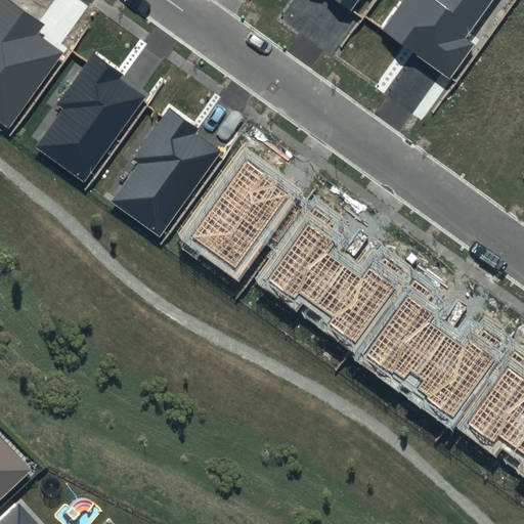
[(44,25),(9,0),(0,0),(0,121),(9,127),(62,52),(37,35),(44,25)]
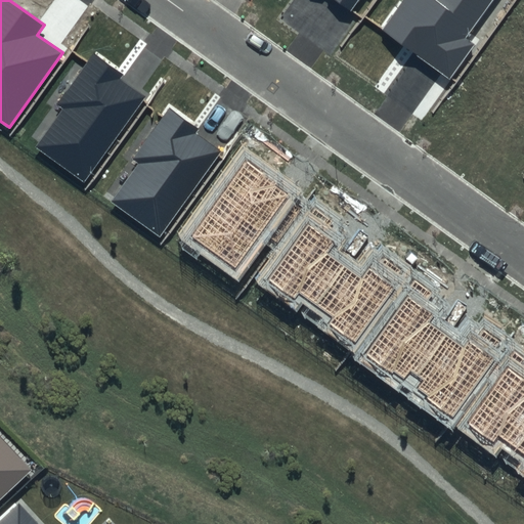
[(338,0),(352,9),(358,0),(338,0)]
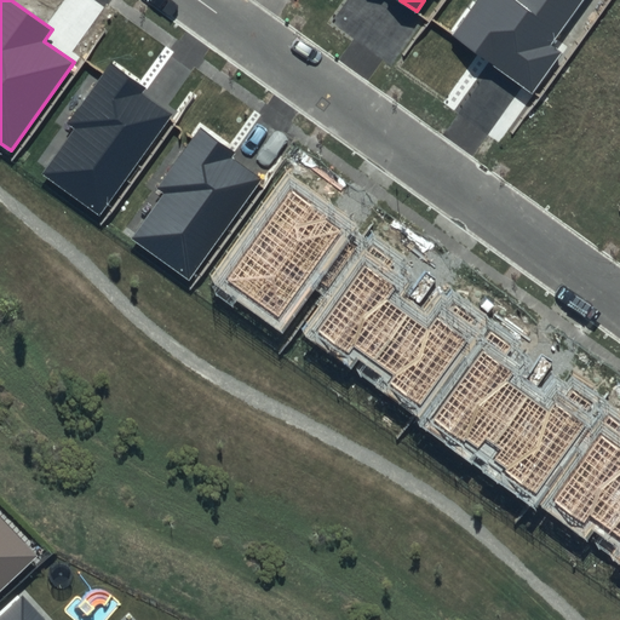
[(583,0),(476,0),(452,33),(533,91),(561,53),(550,45),(583,0)]
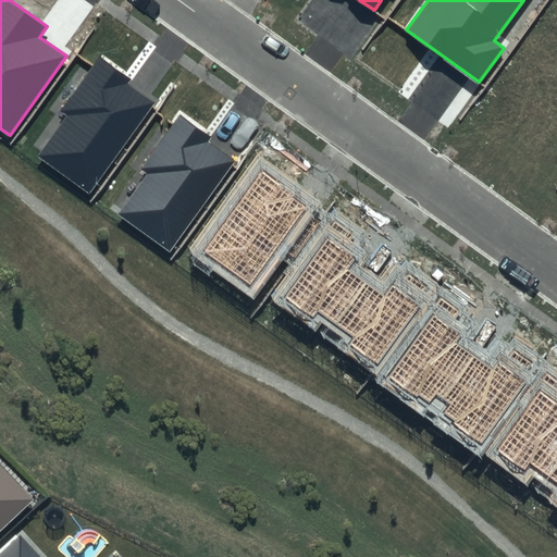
[(133,77),(100,54),(61,112),(66,115),(36,158),(89,195),(155,102),(128,85),(133,77)]
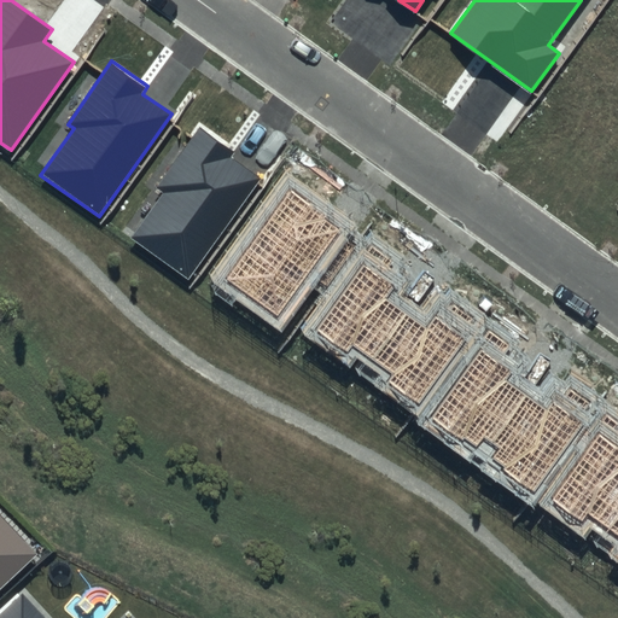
[(233,151),(200,127),(157,187),(163,191),(130,237),(188,277),(258,178),(229,157),(233,151)]
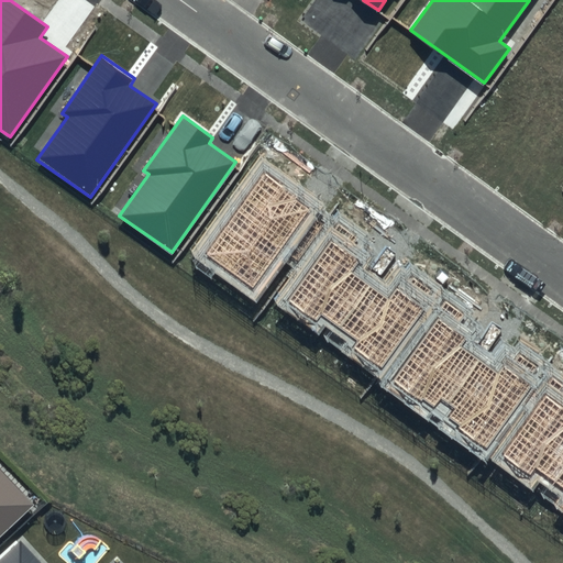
[(264,176),(207,255),(253,288),(280,250),(296,262),(326,221),(264,176)]
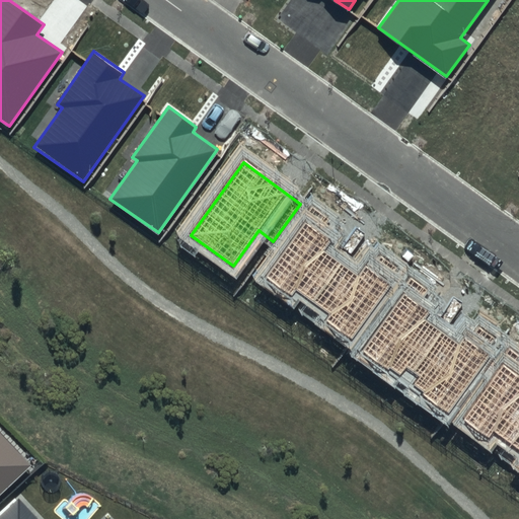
[(334,223),(312,208),(264,275),(292,295),(296,289),(329,313),(324,320),(352,341),(402,270),(375,249),(363,265),(323,236),(334,223)]
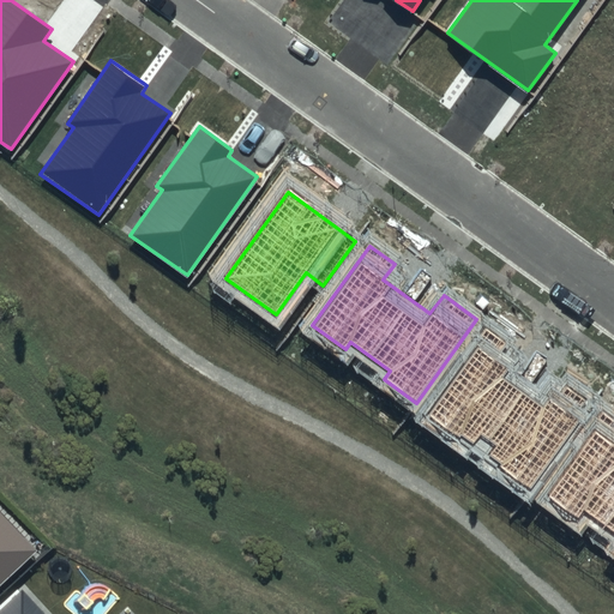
[(492,457),(531,486),(591,403),(560,380),(541,405),(504,379),(513,366),(500,356),(507,347),(488,332),(429,413),(471,444),(480,432),(499,446),(492,457)]
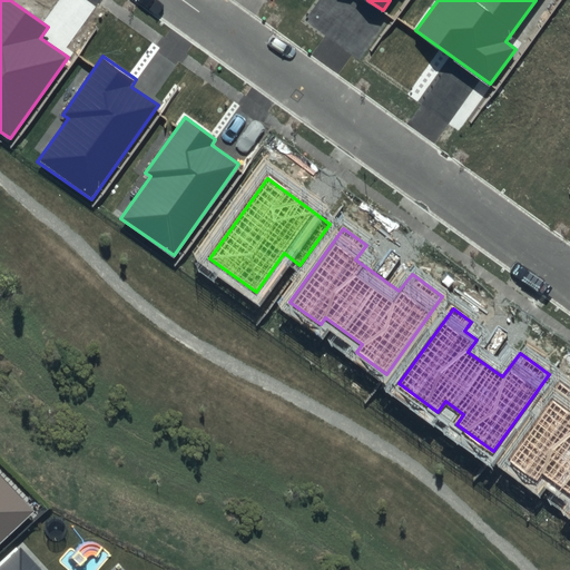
[(569,414),(569,393),(557,384),(503,459),(534,481),(539,473),(569,495),(569,508),(569,509),(569,508),(569,416),(569,414)]
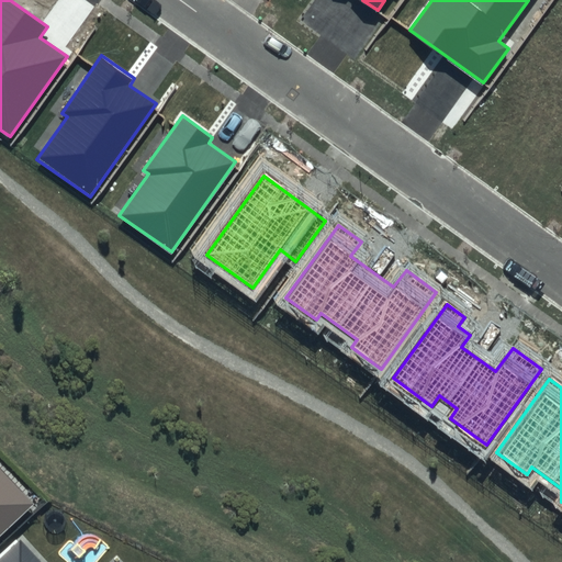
[(0,526),(32,497),(0,462),(0,526)]
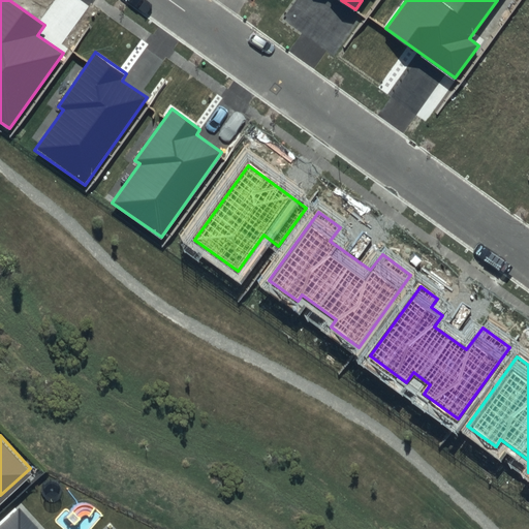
[(38,528),(21,508),(0,527),(0,528),(38,528)]
